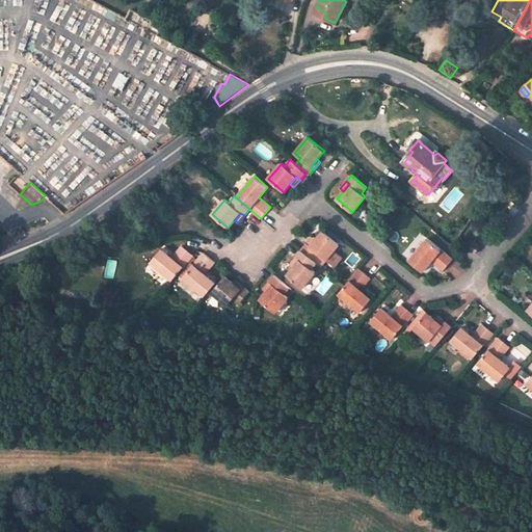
[(317,239),(311,247),(307,243),(300,251),(314,263),(320,255),(326,260),(339,244),(323,232),(317,239)]
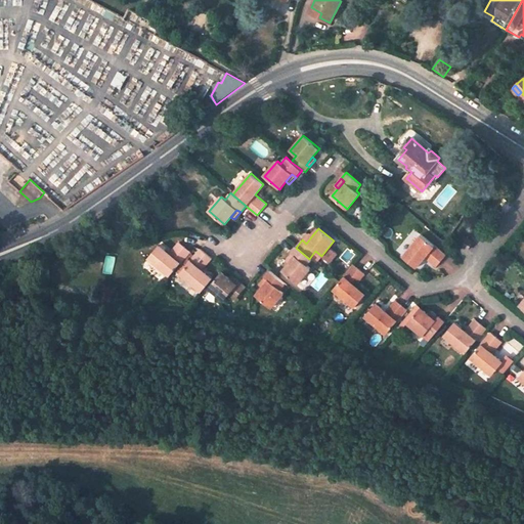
[(308,232),(302,239),(306,244),(312,235),(308,232)]
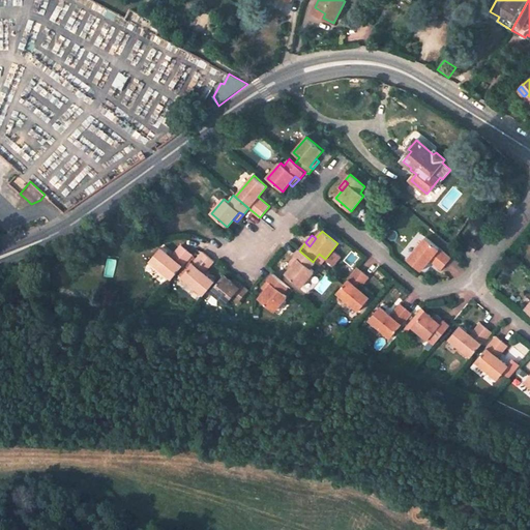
[(451,259),(425,238),(408,259),(422,271),(431,260),(442,270),(451,259)]
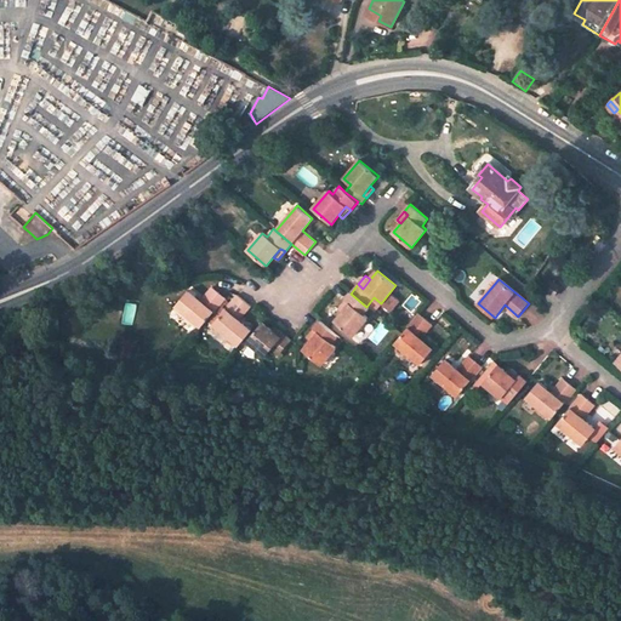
[(554,295),(562,286),(557,283),(552,279),(546,288),(554,295)]
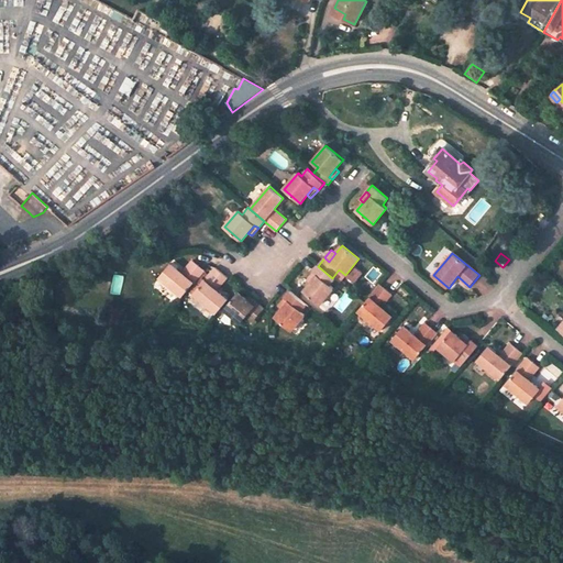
[(183,273),(170,264),(158,277),(181,297),(205,271),(192,261),(183,273)]
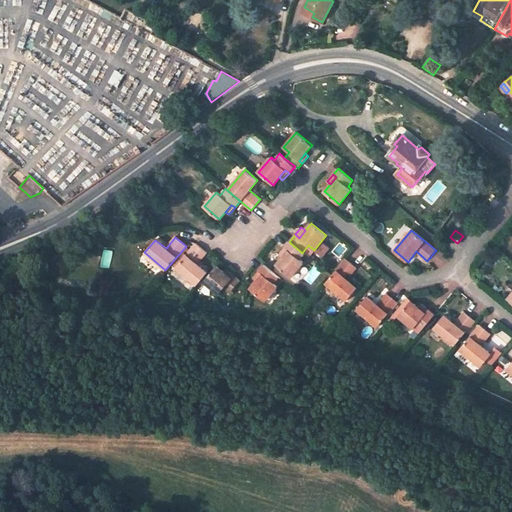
[(288,250),(283,257),(276,265),(291,277),(304,262),(300,259),(304,254),(302,253),(289,242),(285,247),(288,250)]
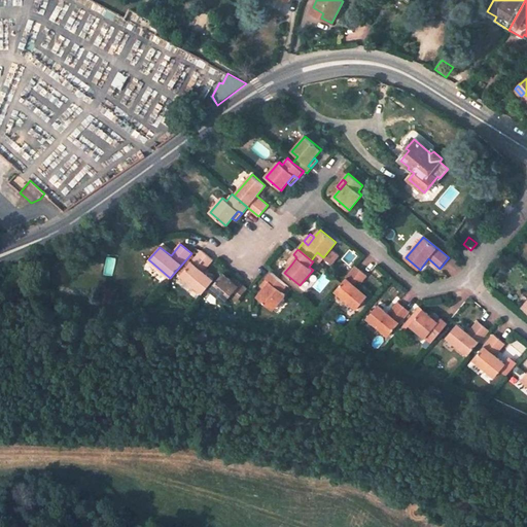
[(202,250),(180,276),(202,294),(213,280),(203,272),(212,259),(202,250)]
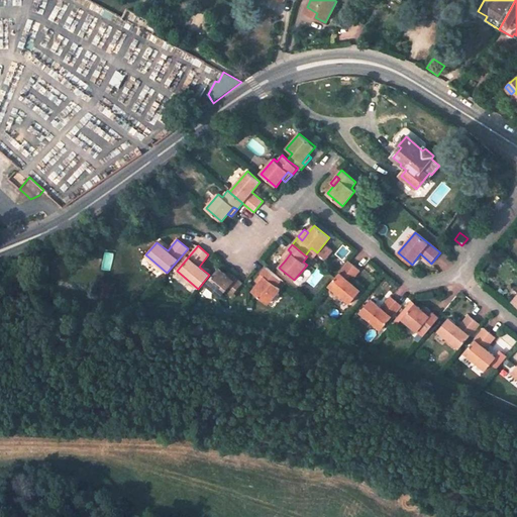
[(288,249),(282,256),(286,260),(291,252),(288,249)]
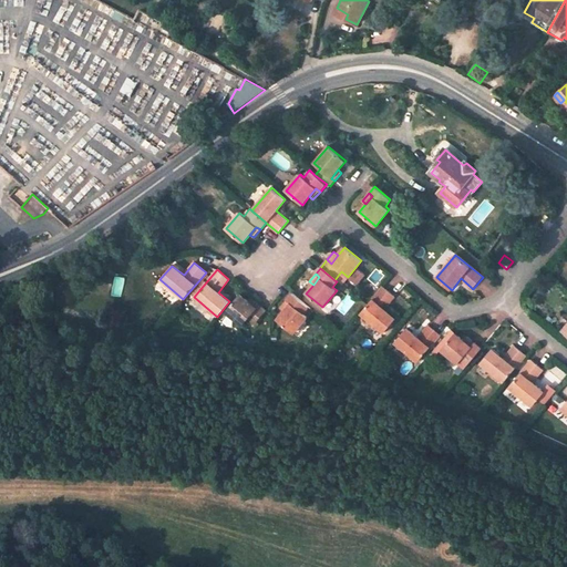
[(384,309),(394,297),(382,286),(360,313),(383,333),(395,319),(384,309)]
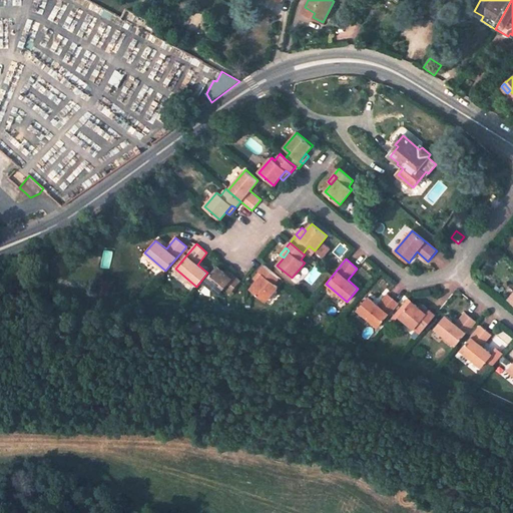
[(258,281),(251,289),(266,302),(279,287),(275,284),(280,278),(264,266),(260,272),(263,275),(258,281)]
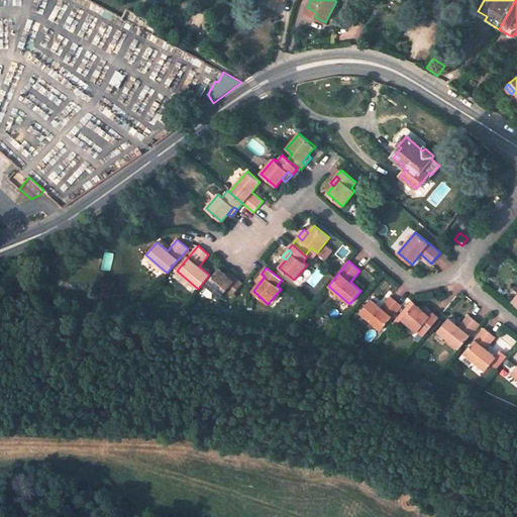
[(232,295),(242,283),(237,278),(234,282),(219,269),(205,285),(221,298),(226,291),(232,295)]
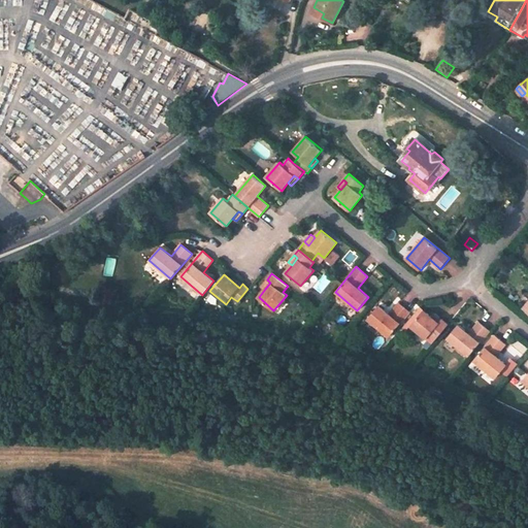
[(267,279),(262,286),(265,289),(270,283),(267,279)]
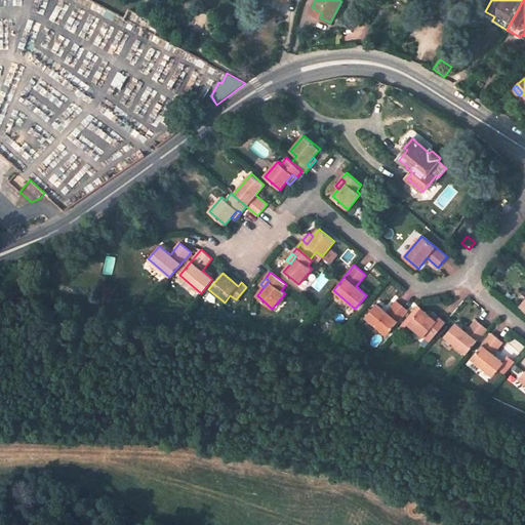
[(407,310),(397,301),(388,313),(377,305),(366,318),(387,335),(407,310)]
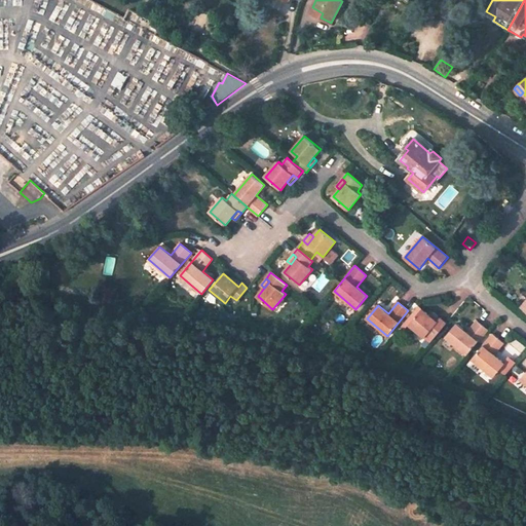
[(429,315),(422,309),(409,325),(425,338),(428,334),(434,339),(447,324),(441,318),(438,322),(429,315)]
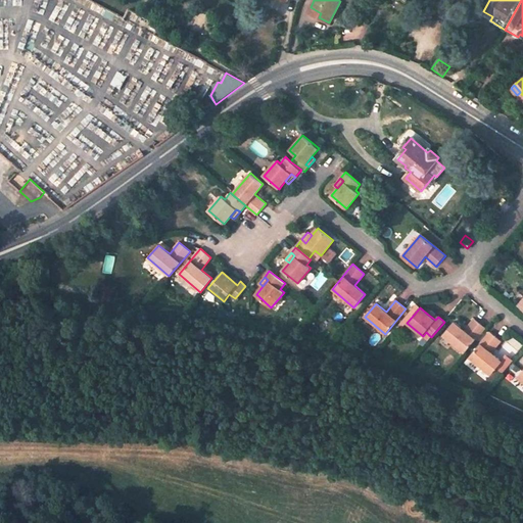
[(438,317),(430,310),(427,314),(435,320),(438,317)]
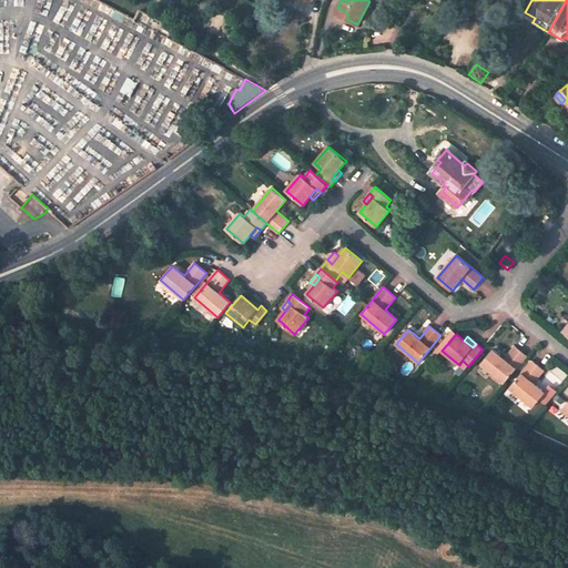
[(505,358),(494,350),(482,364),(505,383),(528,356),(515,346),(505,358)]
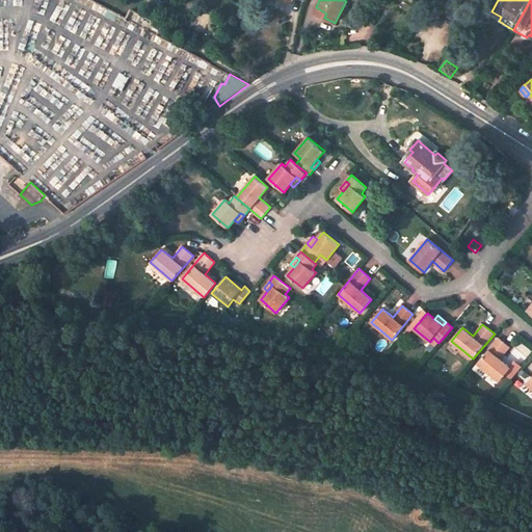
[(510,347),(499,338),(478,363),(500,381),(506,373),(511,367),(501,357),(510,347)]
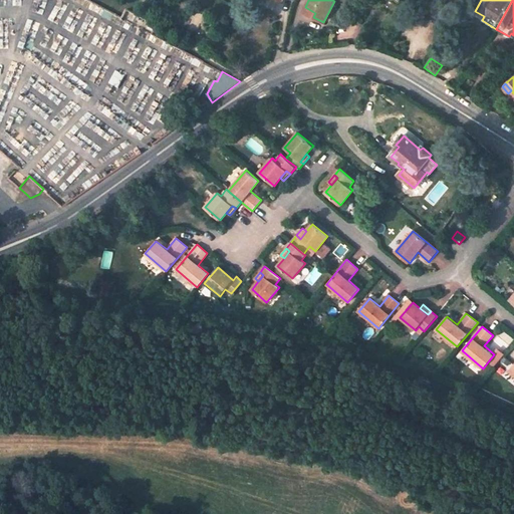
[(494,354),(489,360),(494,365),(504,353),(499,348),(494,354)]
